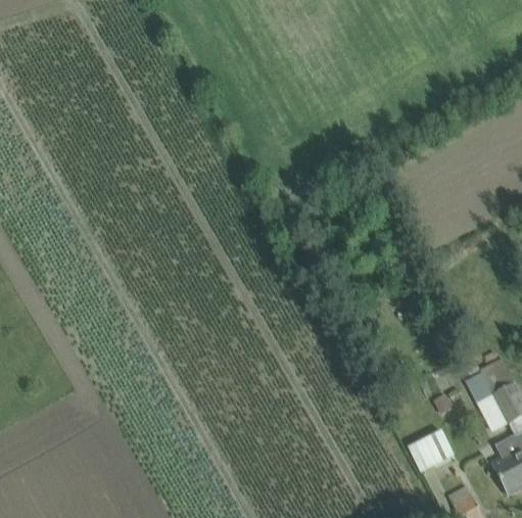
[(471,376),(465,379),(476,401),(475,402),(490,430),(505,422),(476,363),(467,368),(471,376)]
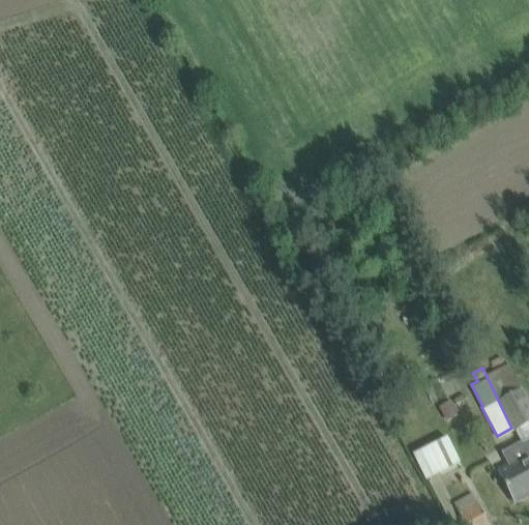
[(528,401),(521,385),(497,398),(511,428),(513,428),(517,435),(518,434),(528,454),(528,451),(528,401)]
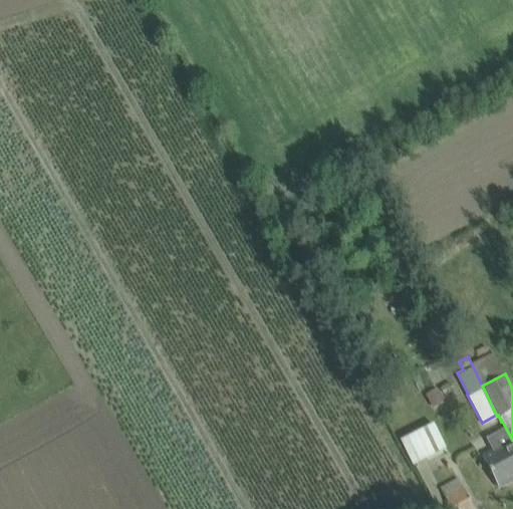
[(412,463),(447,446),(434,421),(400,438),(412,463)]
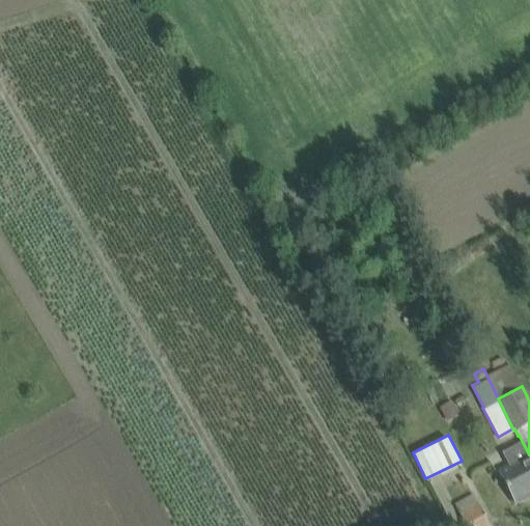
[(509,466),(499,471),(506,483),(505,483),(506,487),(507,486),(515,500),(529,492),(529,452),(529,454),(519,435),(518,436),(521,440),(501,450),(509,466)]
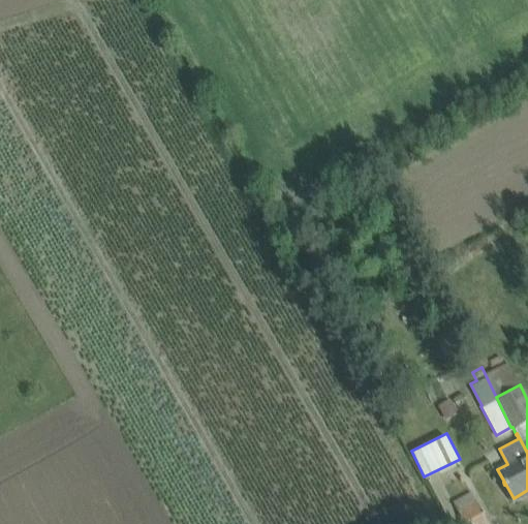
[(465,523),(483,523),(488,521),(476,500),(470,489),(455,497),(461,509),(458,511),(465,523)]
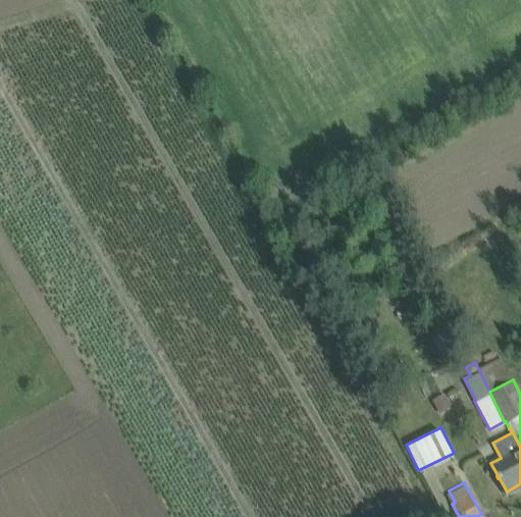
All buildings are outlined.
